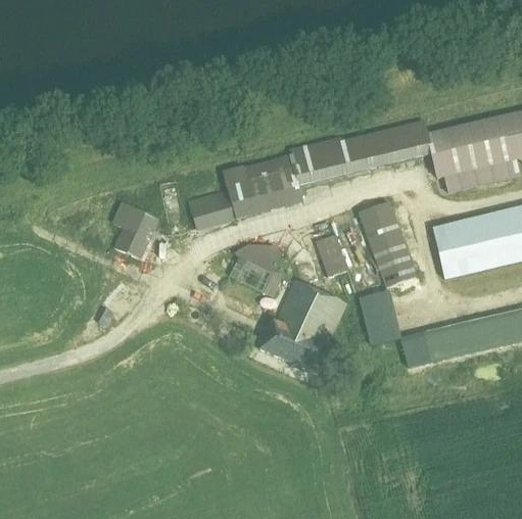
[(187,199),(197,230),(236,219),(304,202),(300,186),(431,154),(437,178),(521,156),(521,108),(430,131),(426,114),(409,119),(410,122),(343,138),(342,135),(287,148),(290,157),(245,169),(244,163),(223,171),(227,188),(187,199)]
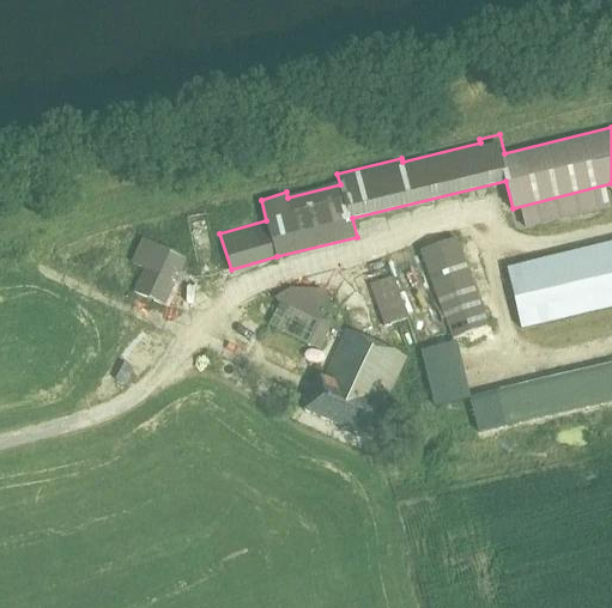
[(134,290),(167,303),(187,255),(145,236),(134,261),(144,265),(134,290)]
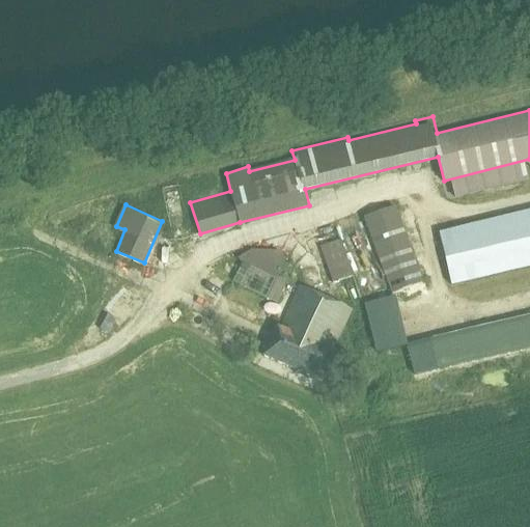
[(529,209),(438,231),(450,281),(529,259),(529,209)]
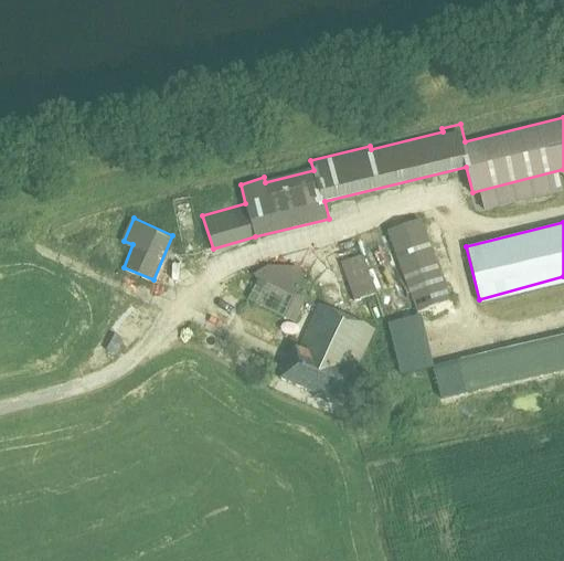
[(436,240),(401,254),(423,309),(458,294),(436,240)]
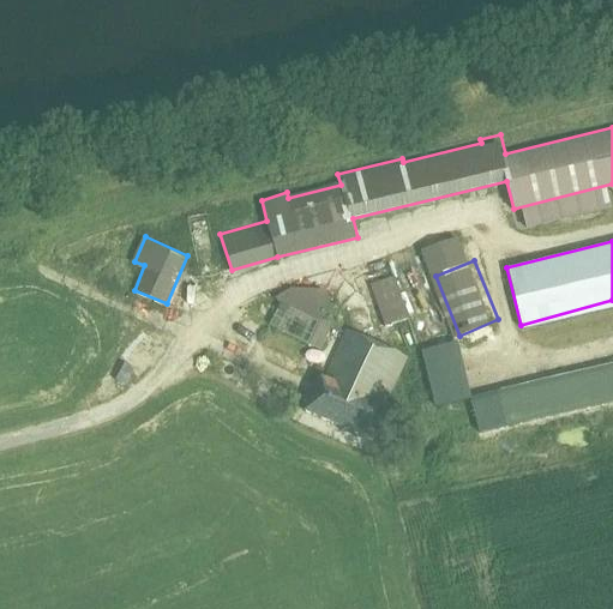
[(395,273),(371,282),(386,323),(409,314),(395,273)]
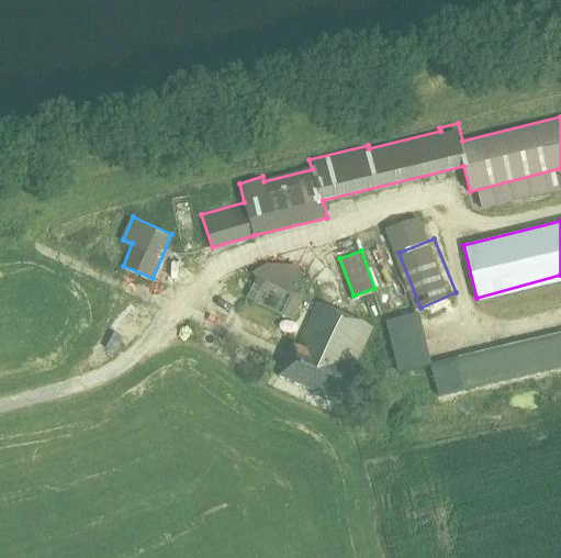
[(292,292),(303,270),(301,264),(262,264),(253,269),(256,275),(292,292)]
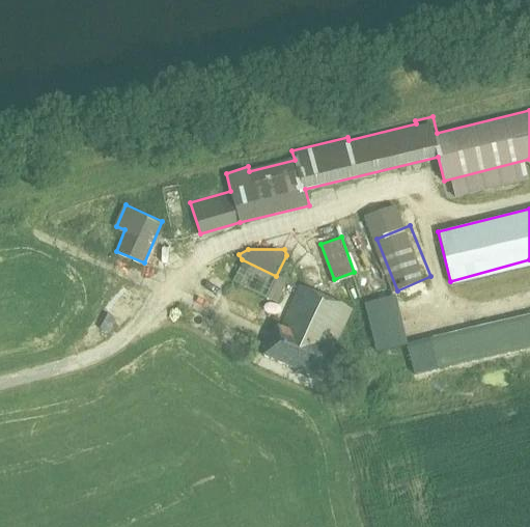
[(288,302),(296,280),(283,277),(277,299),(288,302)]
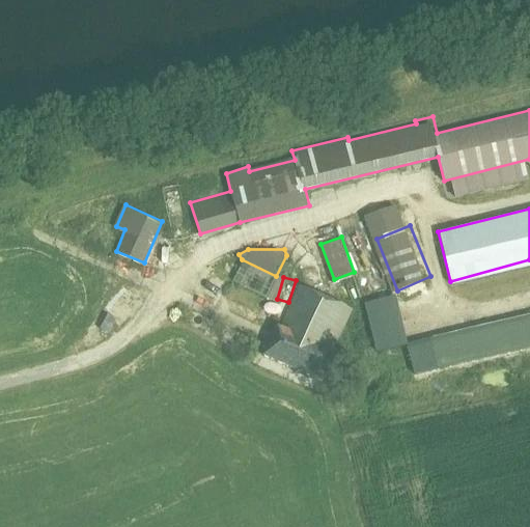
[(266,354),(323,380),(336,349),(334,347),(352,307),(299,284),(281,326),(278,325),(266,354)]
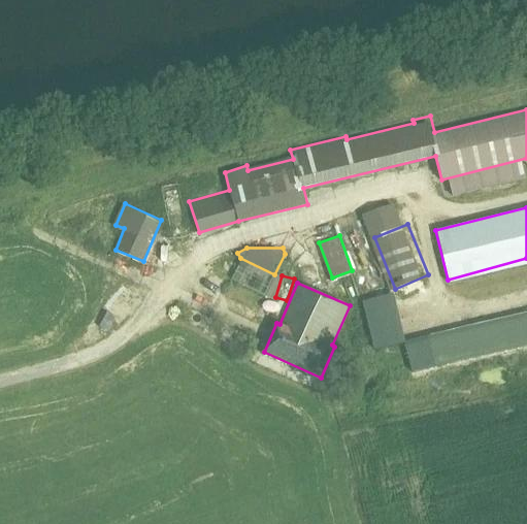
[(373,349),(403,341),(392,293),(362,300),(373,349)]
